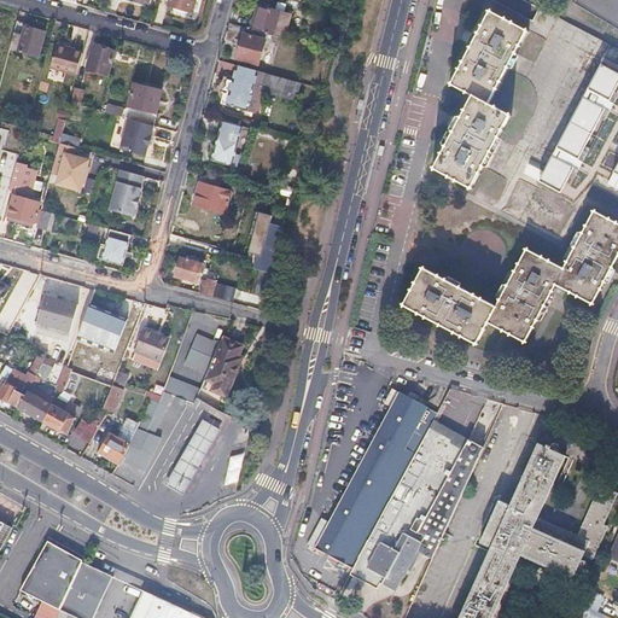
[(194,0),(168,0),(167,7),(191,15),(194,0)]
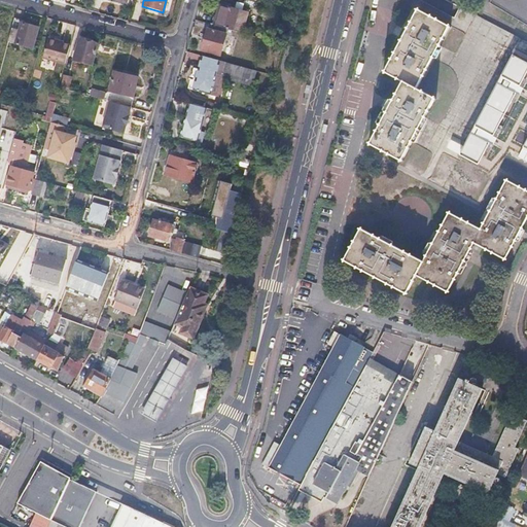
[(213,25),(241,33),(247,11),(219,3),(213,25)]
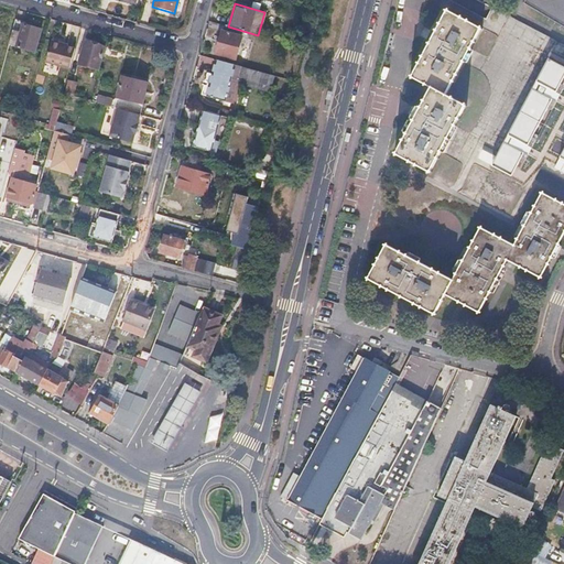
[(468,114),(448,101),(483,34),(446,15),(412,82),(431,93),(398,158),(432,179),(468,114)]
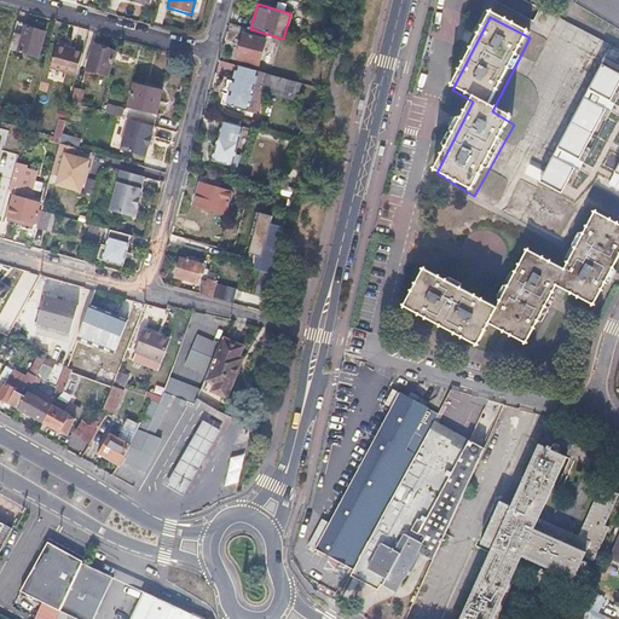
[(16,25),(9,50),(38,57),(45,33),(16,24),(16,25)]
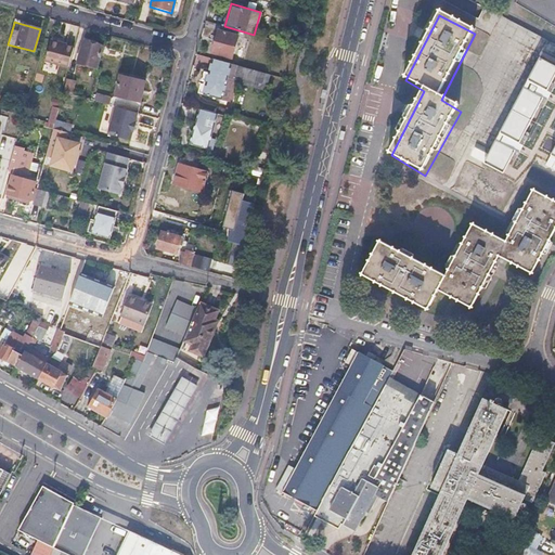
[(235,36),(217,30),(210,52),(230,57),(235,36)]
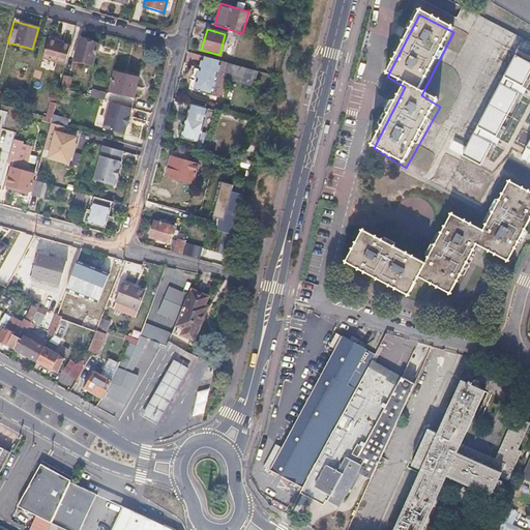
[(42,59),(65,64),(70,46),(57,42),(58,40),(48,38),(42,59)]
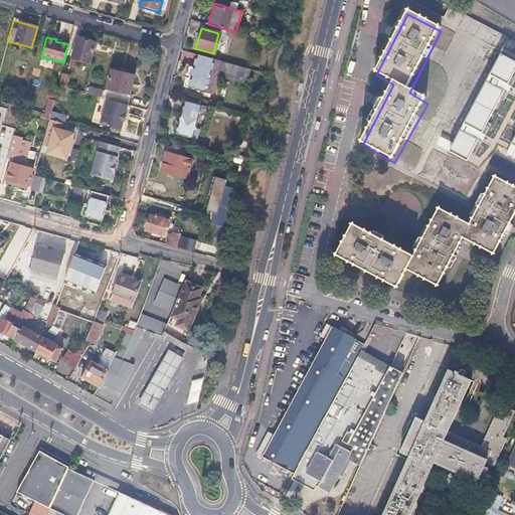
[(71,59),(91,64),(97,43),(78,38),(71,59)]
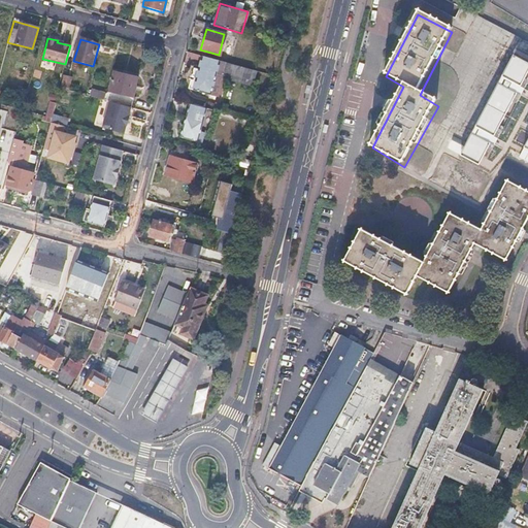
[(255,71),(201,56),(192,90),(215,96),(217,88),(220,77),(252,86),(255,71)]
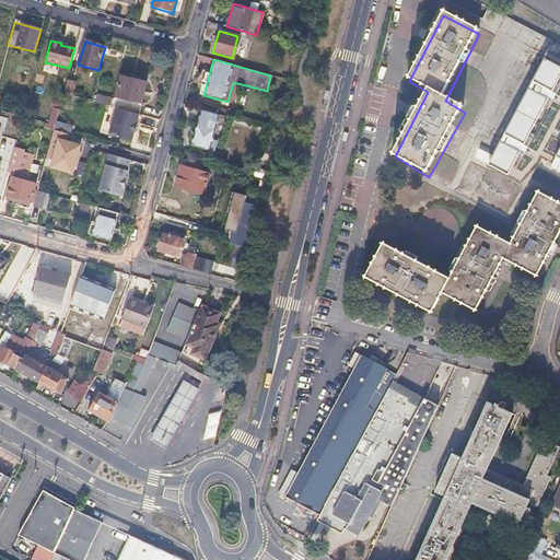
[(100,96),(97,103),(115,108),(137,114),(146,82),(121,76),(116,95),(113,95),(112,101),(100,96)]
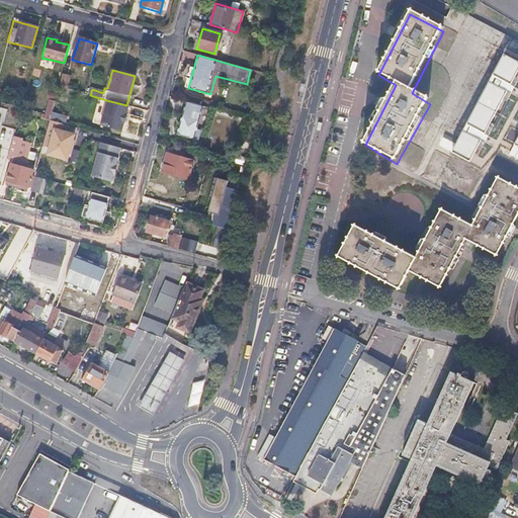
[(63,74),(59,86),(67,88),(70,76),(63,74)]
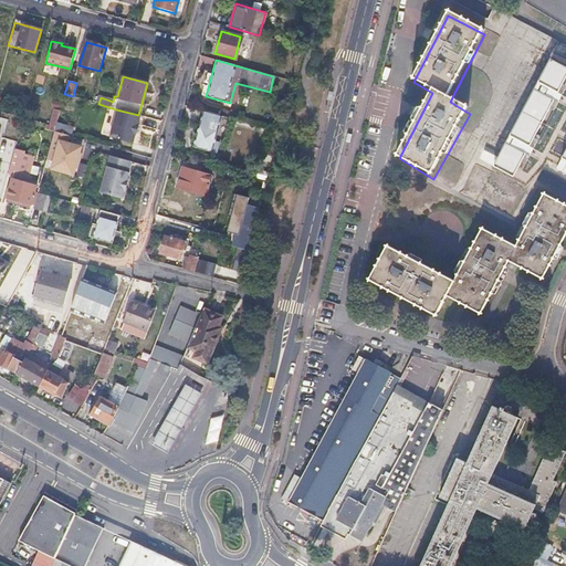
[(284,96),(290,97),(293,84),(287,83),(284,96)]
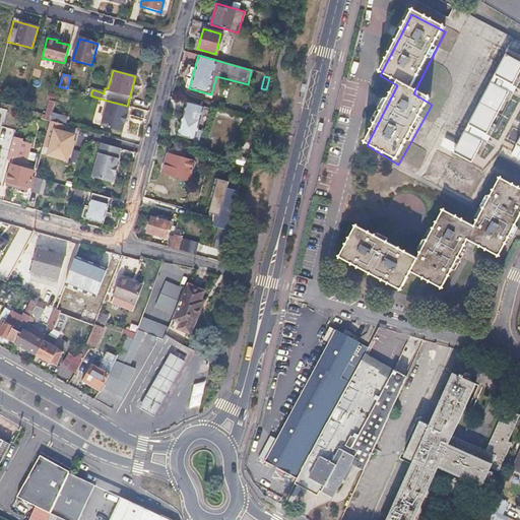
[(492,92),(504,92),(504,102),(512,102),(513,93),(507,93),(508,77),(493,77),(492,92)]
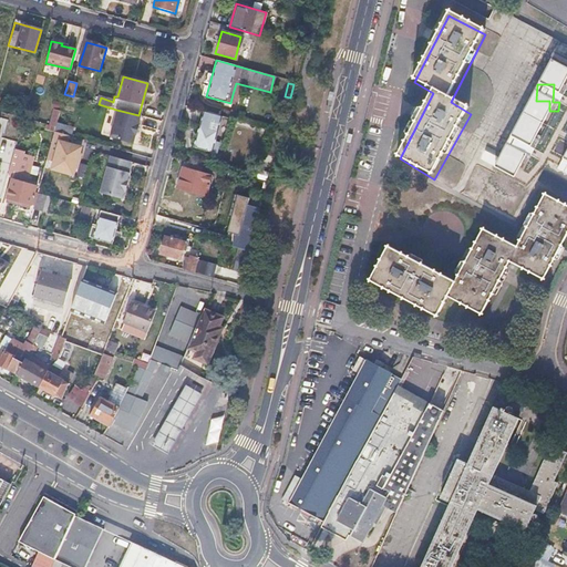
[(60,111),(54,110),(50,125),(55,127),(57,122),(60,111)]
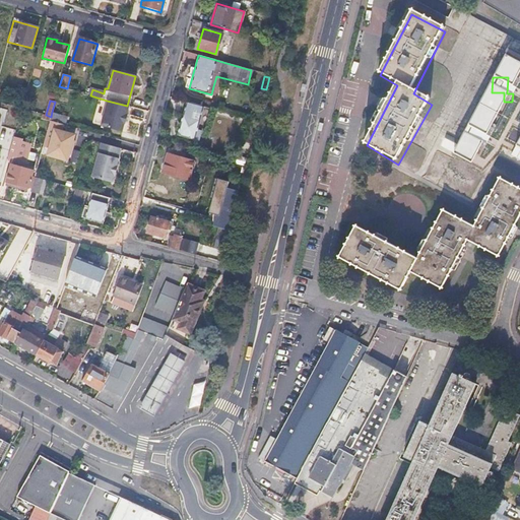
[(127,106),(107,101),(100,126),(121,132),(123,124),(124,124),(127,115),(126,114),(128,106),(127,106)]
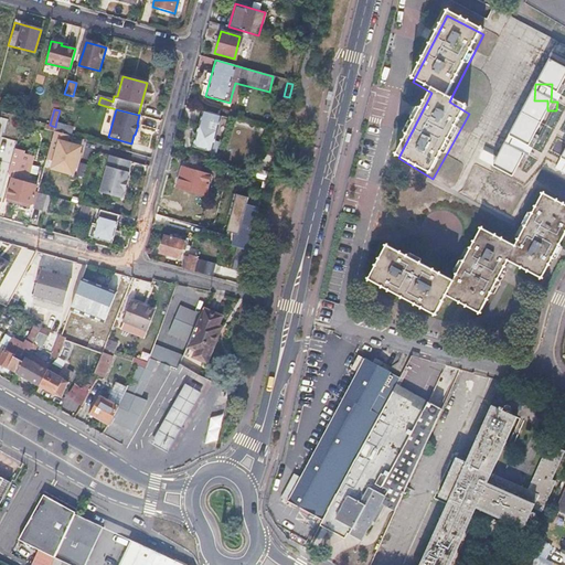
[(222,109),(220,116),(246,124),(248,116),(222,109)]
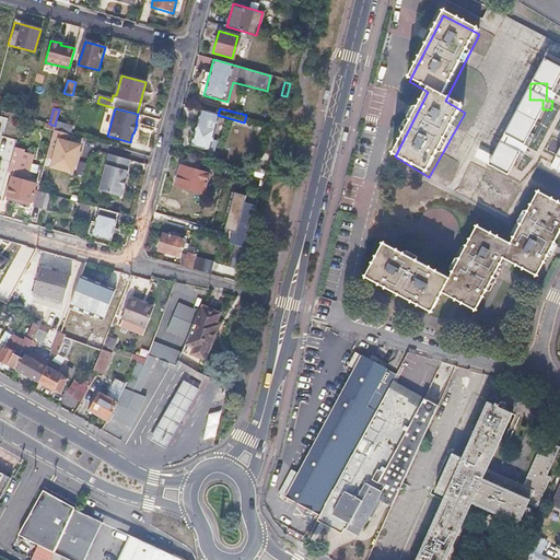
[(219,115),(200,109),(190,146),(213,152),(216,144),(211,143),(219,115)]
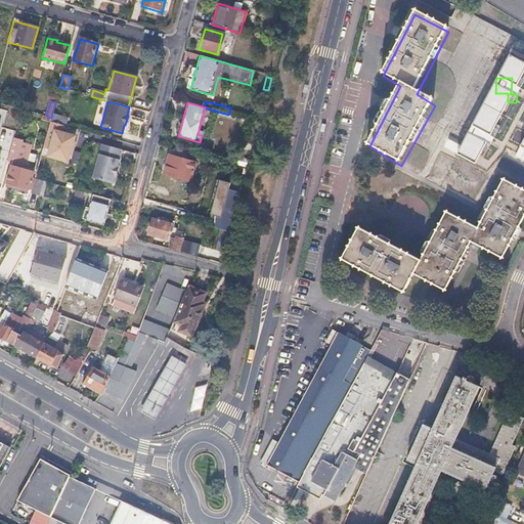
[(254,122),(259,123),(264,107),(259,106),(254,122)]
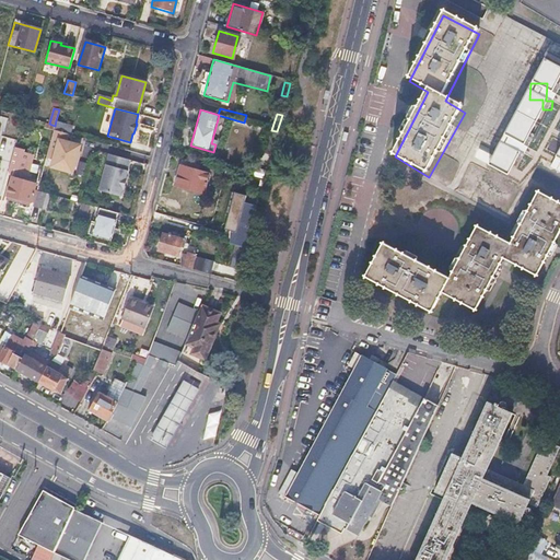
[(73,126),(56,120),(55,126),(45,159),(53,161),(51,165),(63,168),(65,164),(72,166),(76,167),(79,152),(73,151),(67,149),(69,144),(73,126)]
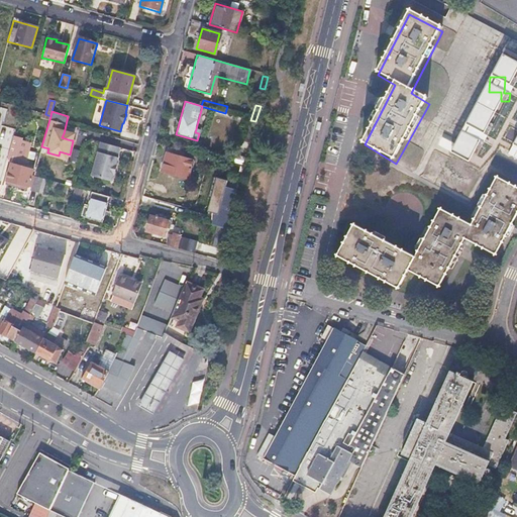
[(241,140),(249,142),(255,124),(246,121),(241,140)]
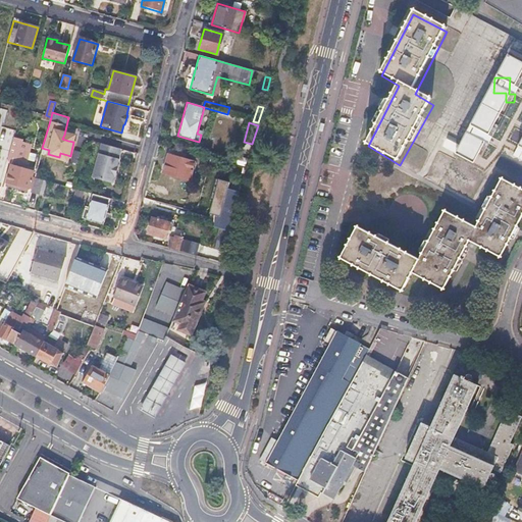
[(6,163),(10,164),(24,168),(27,161),(22,160),(27,145),(19,143),(20,140),(13,138),(6,163)]
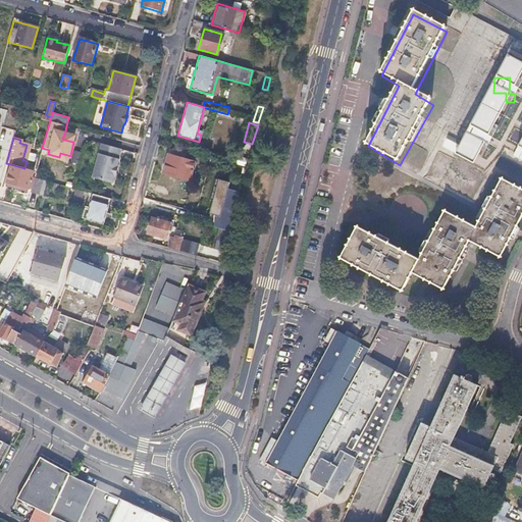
[(119,149),(100,144),(91,177),(111,184),(113,175),(114,175),(116,167),(115,166),(117,159),(116,159),(119,149)]
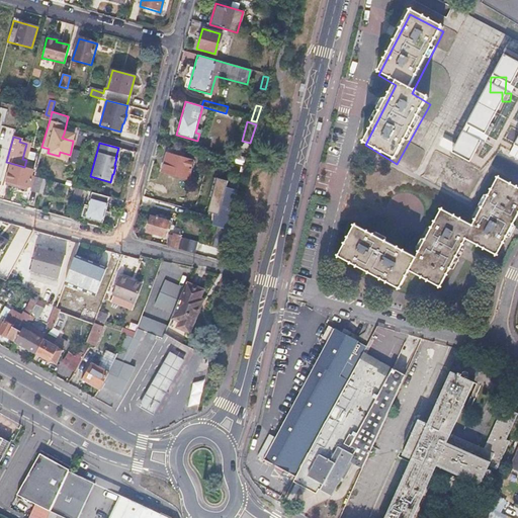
[(66,160),(67,154),(60,152),(59,156),(48,153),(47,153),(46,155),(66,160)]
